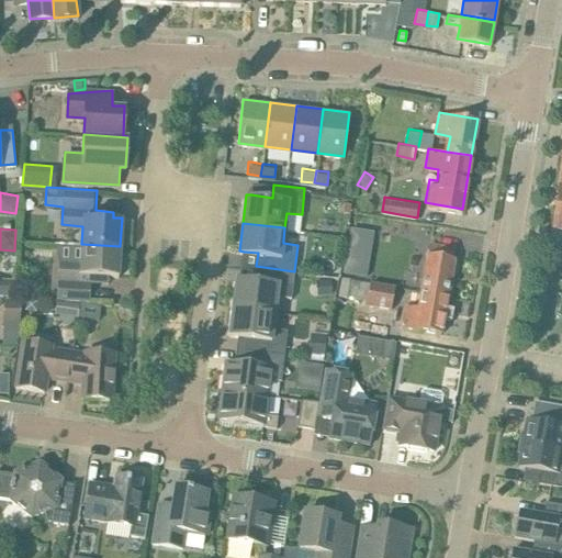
[(431,242),(423,290),(448,294),(456,245),(431,242)]
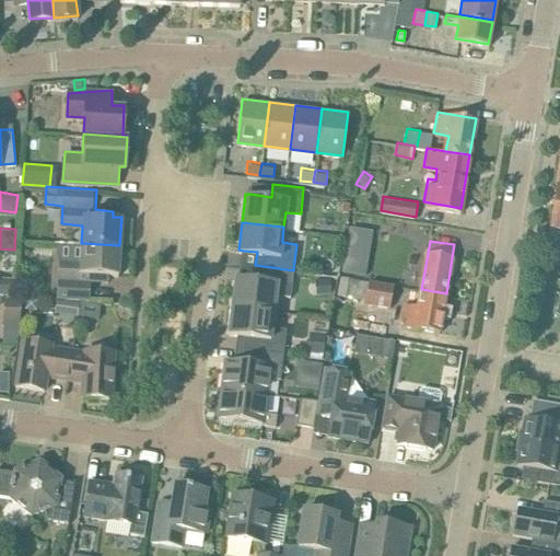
[(60,257),(58,294),(91,297),(92,278),(111,279),(112,274),(118,274),(119,245),(81,243),(80,258),(60,257)]
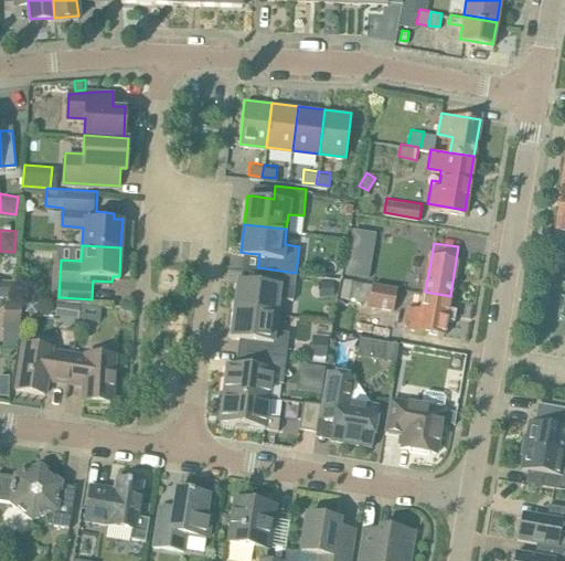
[(349,247),(344,273),(369,277),(373,252),(349,247)]
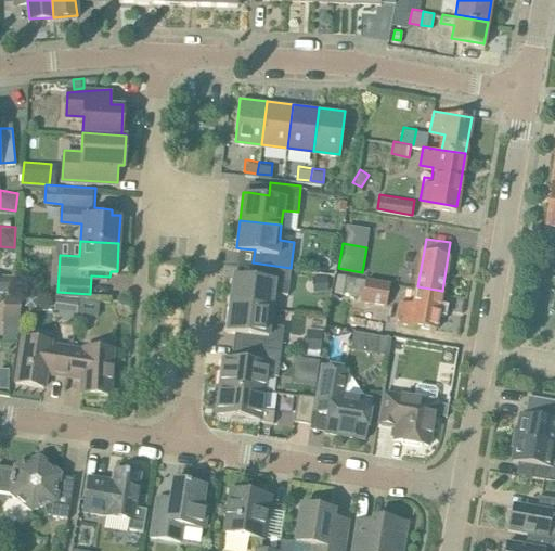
[(233,273),(230,303),(271,307),(273,291),(287,292),(291,268),(253,263),(252,276),(237,274),(233,273)]
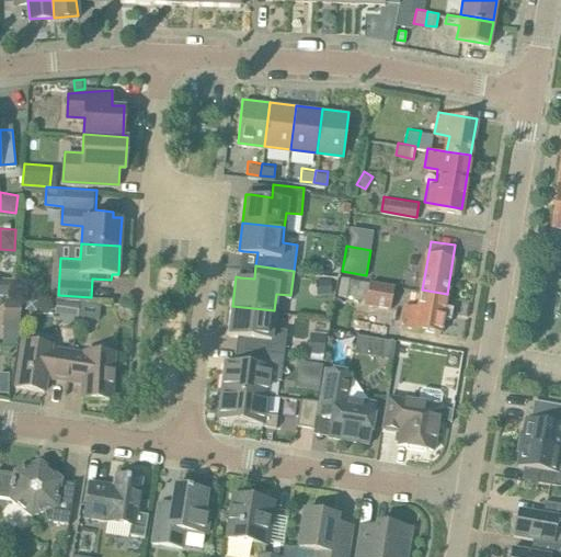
[(329,274),(313,275),(316,291),(330,288),(329,274)]
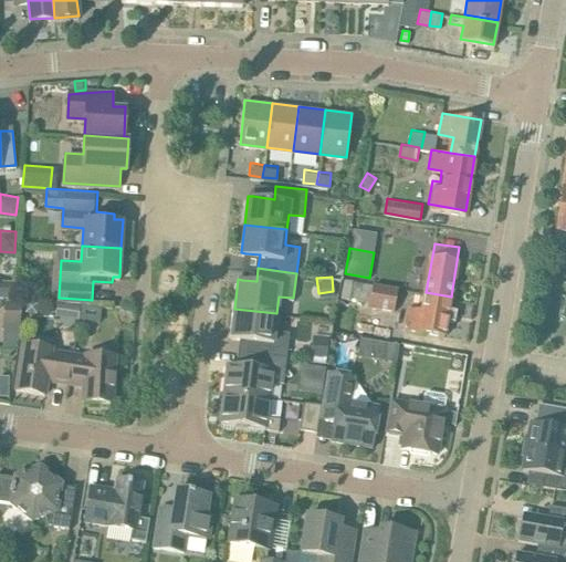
[(394,311),(398,287),(374,283),(365,281),(343,277),(341,294),(369,298),(368,306),(394,311)]
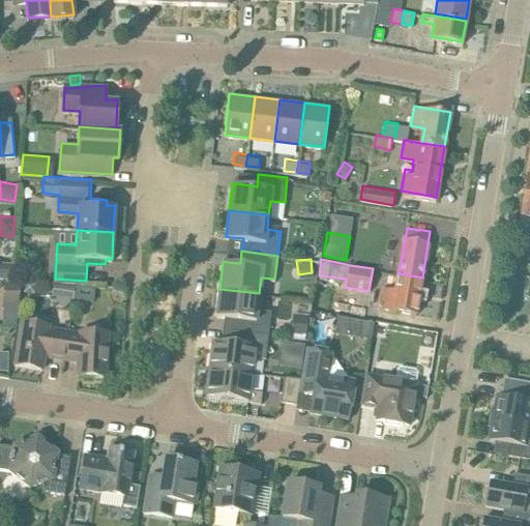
[(416,313),(422,278),(399,273),(396,287),(382,285),(379,307),(416,313)]
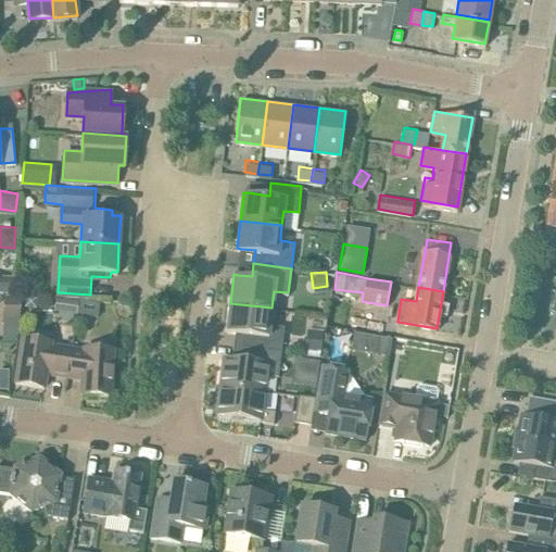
[(26,293),(24,305),(36,308),(37,296),(26,293)]
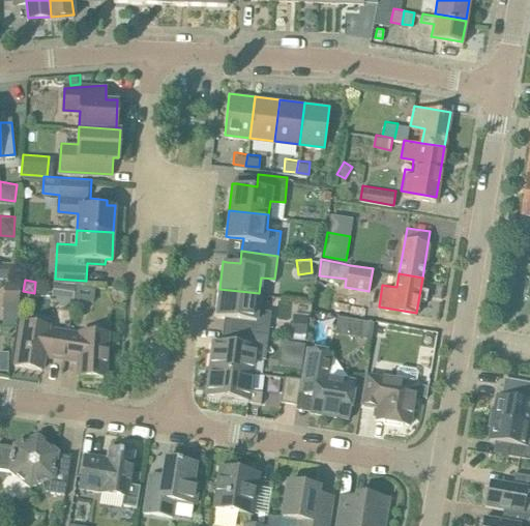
[(3,282),(2,303),(20,304),(21,283),(3,282)]
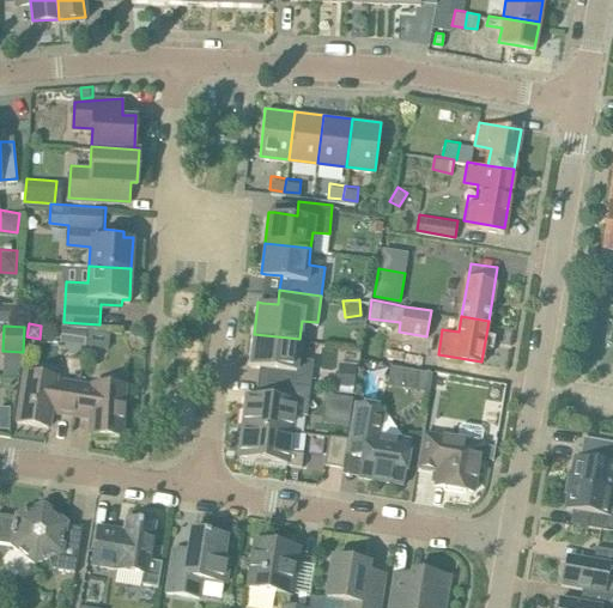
[(254,334),(249,364),(259,364),(278,366),(275,381),(309,385),(313,358),(297,356),(297,353),(299,339),(254,334)]
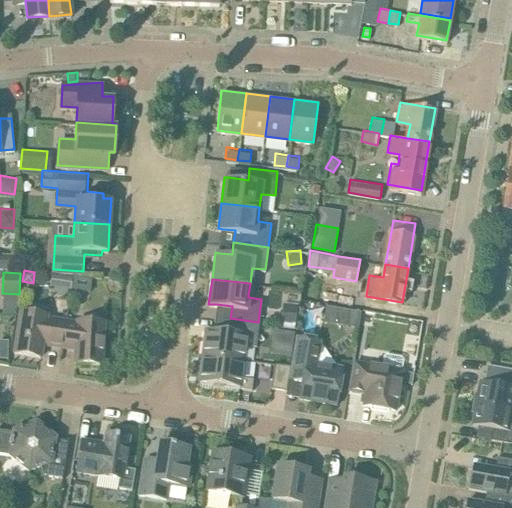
[(283,301),(280,321),(295,323),(298,304),(283,301)]
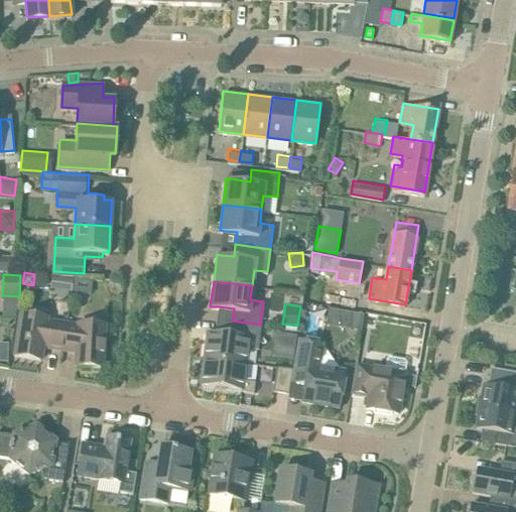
[(62,344),(66,317),(46,314),(46,312),(20,308),(14,351),(40,355),(42,341),(62,344)]
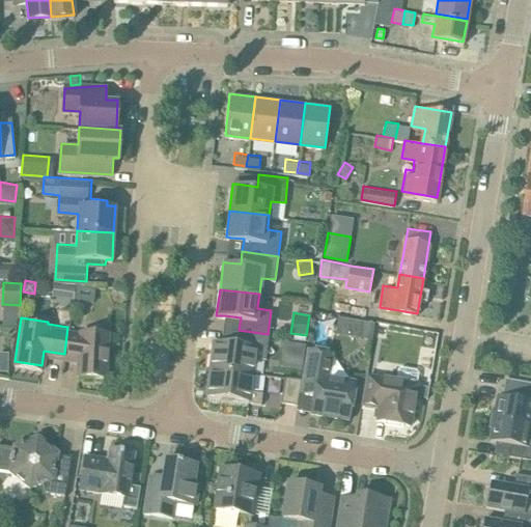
[(362,319),(359,335),(371,337),(373,321),(362,319)]
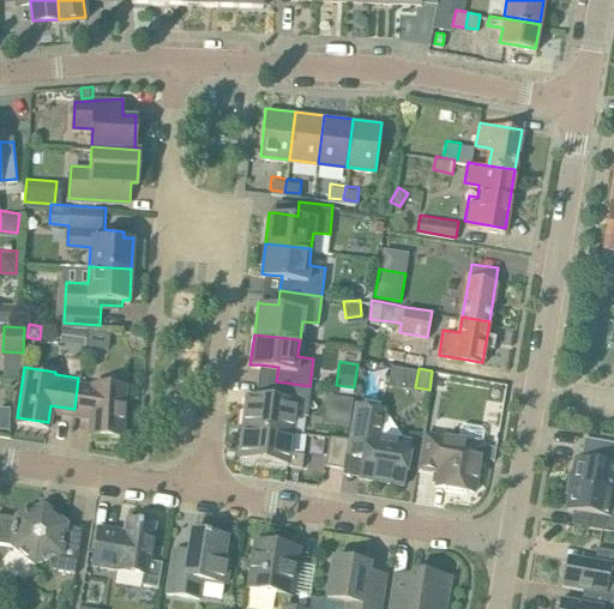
[(92,380),(78,378),(74,409),(90,411),(90,428),(121,429),(124,380),(92,378),(92,380)]
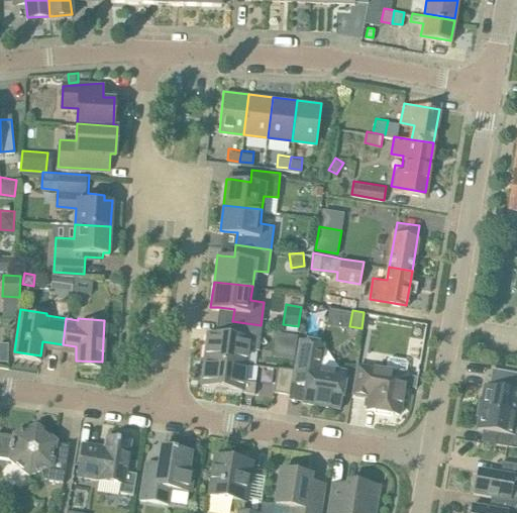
[(208,330),(205,356),(243,362),(245,346),(257,348),(261,325),(232,321),(231,333),(215,331),(208,330)]
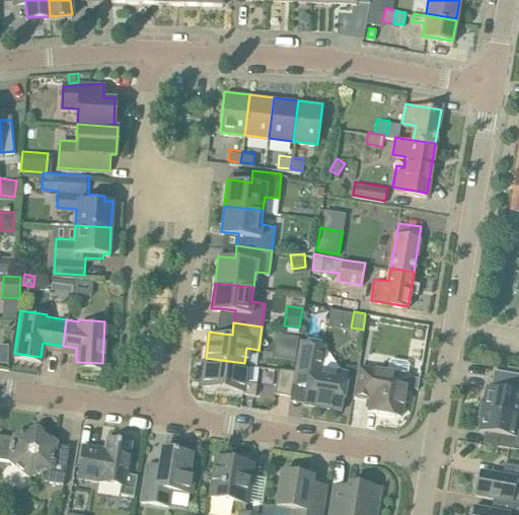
[(278,334),(276,345),(281,351),(295,353),(298,337),(278,334)]
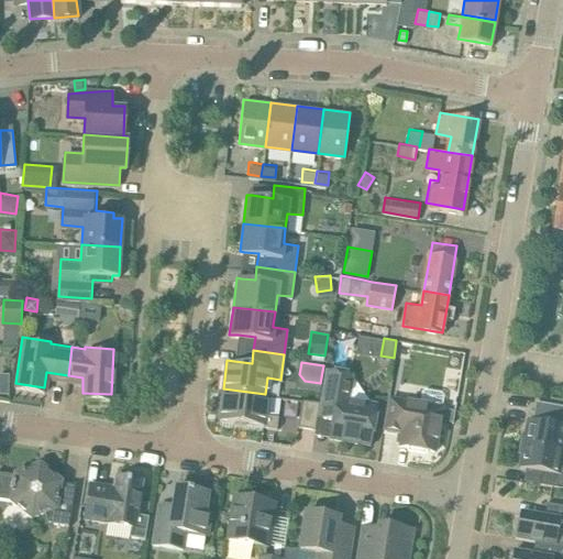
[(319,401),(317,414),(332,417),(329,435),(370,442),(376,402),(348,397),(352,372),(324,368),(319,401)]
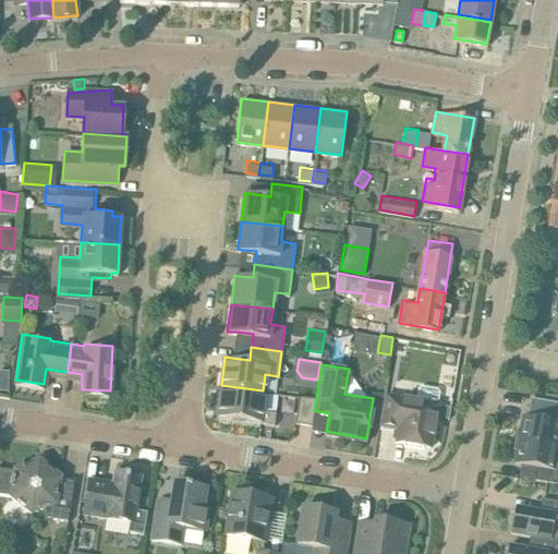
[(218,409),(218,414),(259,419),(259,421),(274,422),(276,410),(261,409),(262,404),(263,390),(221,385),(218,409)]
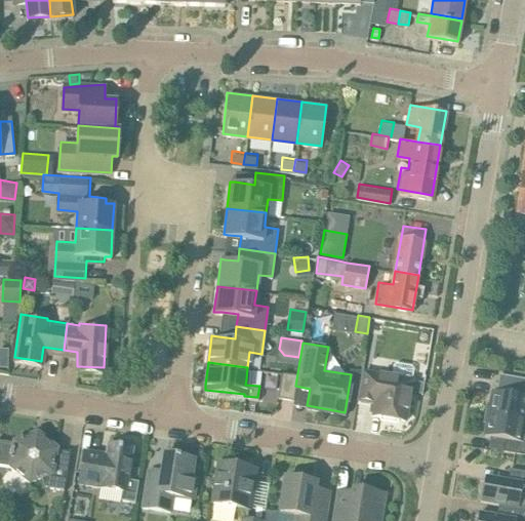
[(394,364),(392,375),(362,370),(358,397),(374,400),(372,412),(404,417),(409,391),(421,393),(422,382),(412,379),(414,368),(411,364),(398,362),(394,364)]
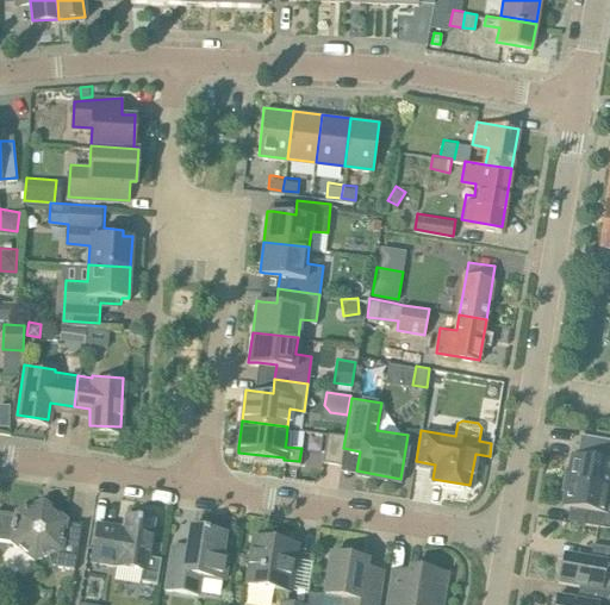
[(327,431),(322,460),(341,463),(343,448),(346,434),(327,431)]
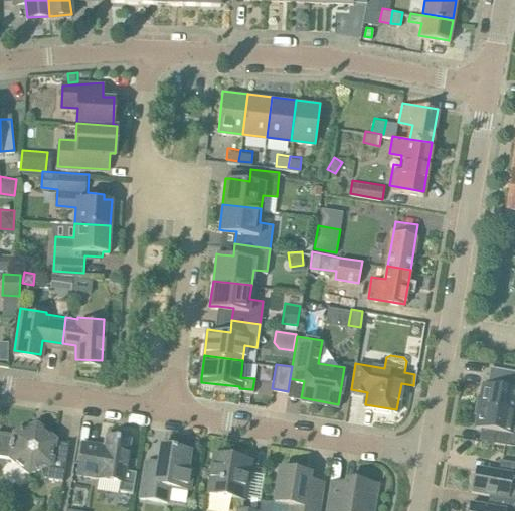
[(482,380),(478,402),(514,408),(514,369),(490,365),(487,381),(482,380)]
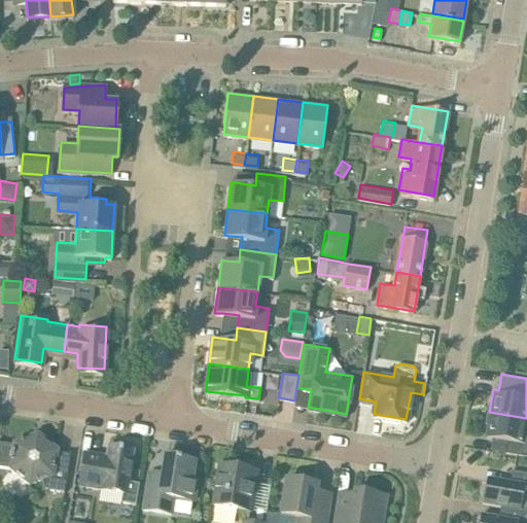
[(526,418),(489,412),(485,433),(507,438),(504,450),(526,453),(526,418)]
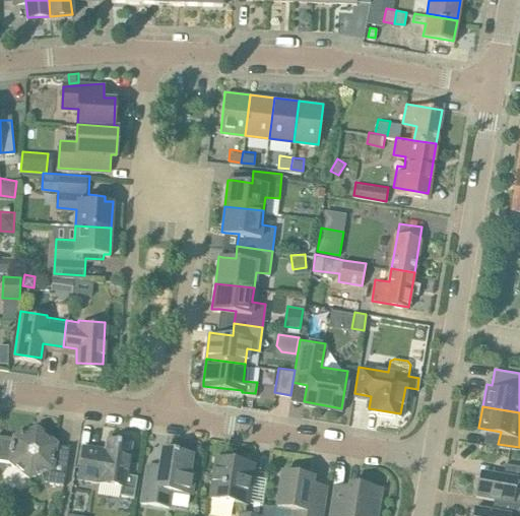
[(0,434),(0,458),(15,461),(29,471),(41,467),(45,480),(64,484),(64,479),(65,479),(69,448),(70,446),(60,444),(61,443),(56,440),(37,424),(13,433),(13,437),(0,434)]
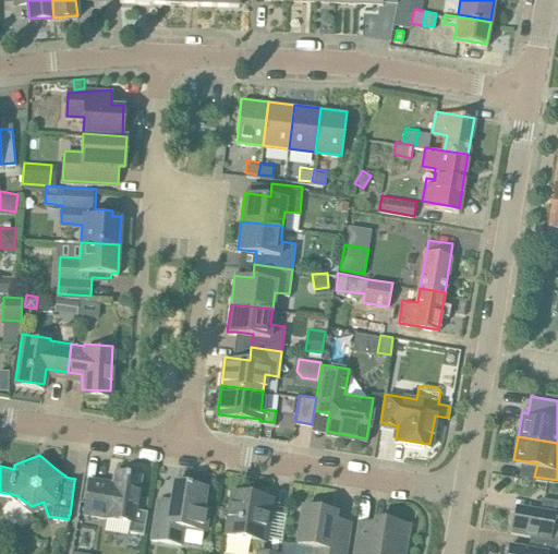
[(89,477),(85,508),(131,516),(130,530),(143,532),(147,509),(135,508),(135,506),(141,474),(114,470),(113,478),(113,481),(89,477)]
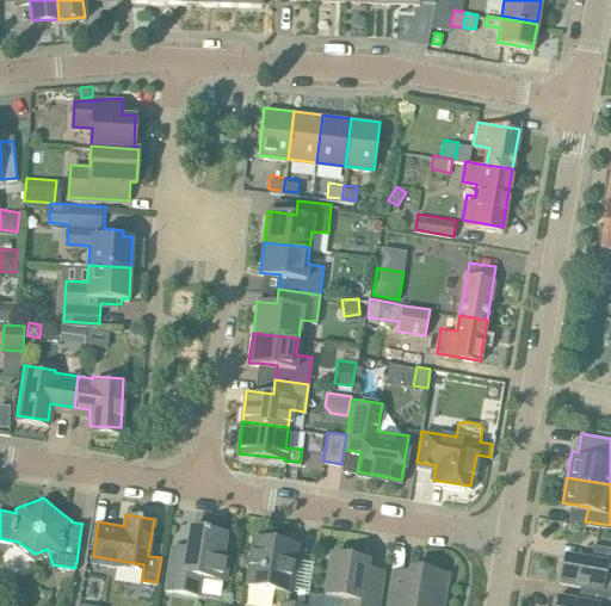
[(173,545),(167,588),(203,593),(207,569),(226,573),(229,554),(222,552),(223,548),(226,531),(190,525),(186,548),(173,545)]
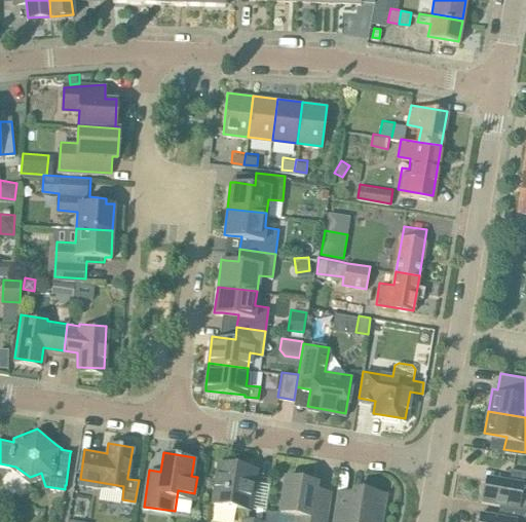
[(212,491),(210,501),(251,508),(252,497),(257,467),(216,460),(212,491)]
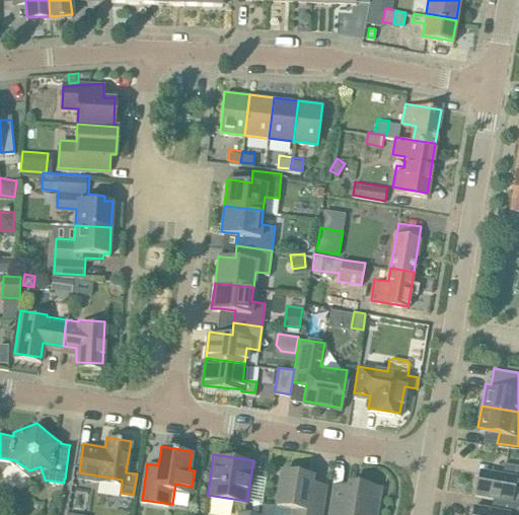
[(475,492),(498,496),(512,498),(514,487),(518,487),(518,463),(504,461),(502,472),(479,468),(475,492)]
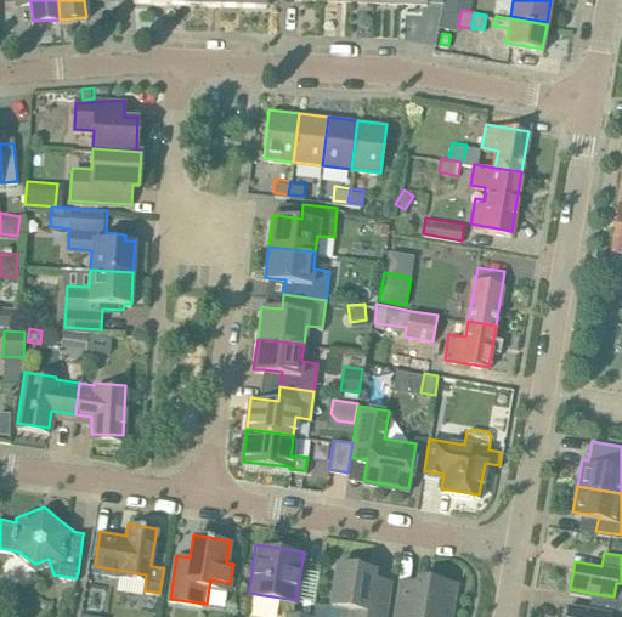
[(338,562),(333,598),(350,600),(348,616),(383,616),(389,584),(372,582),(373,573),(374,569),(338,562)]
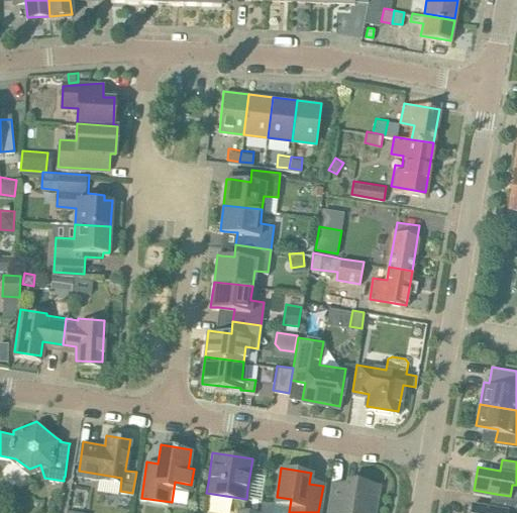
[(327,512),(374,512),(379,484),(347,479),(346,485),(332,483),(327,512)]
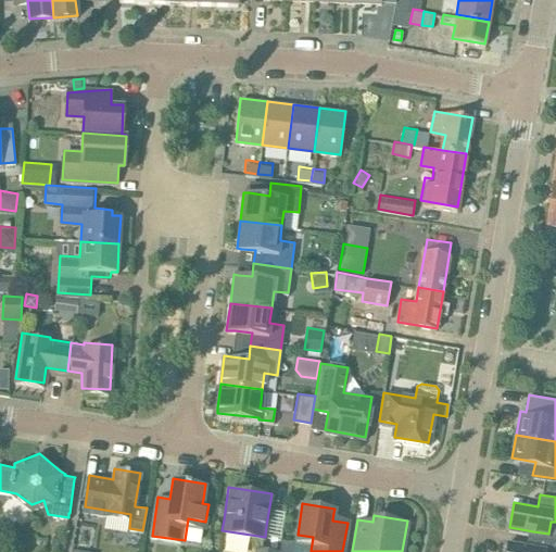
[(555,551),(555,535),(548,534),(533,531),(531,544),(507,540),(504,551),(555,551)]
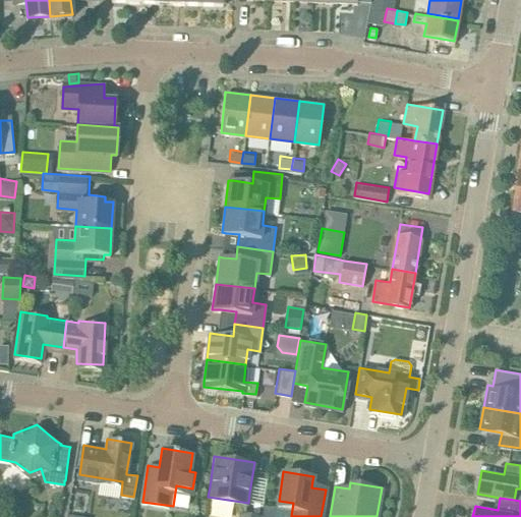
[(263,513),(261,516),(270,516),(272,506),(264,505),(263,513)]
